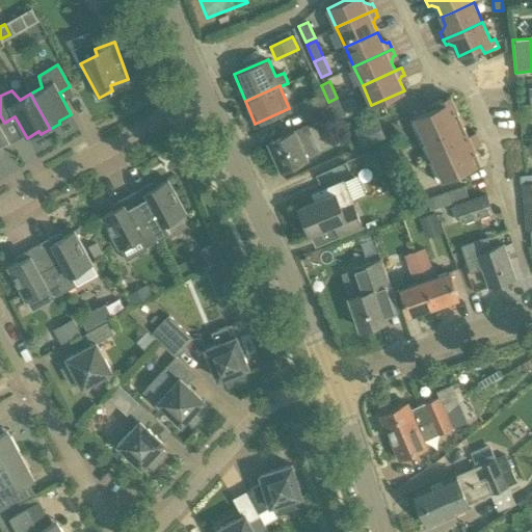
[(304,113),(326,104),(321,92),(299,102),(304,113)]
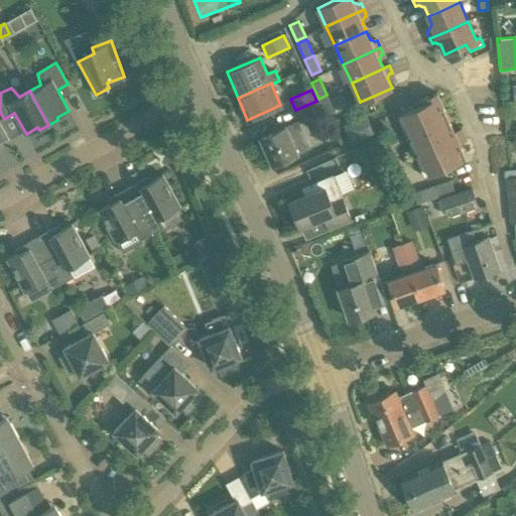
[(405,136),(447,117),(436,93),(415,102),(417,107),(397,116),(405,136)]
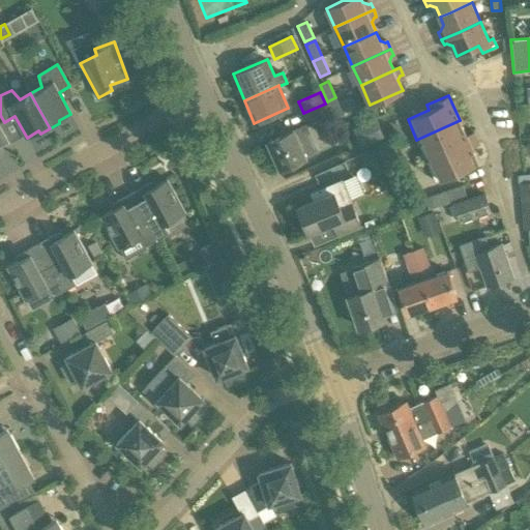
[(335,97),(327,101),(334,117),(343,113),(335,97)]
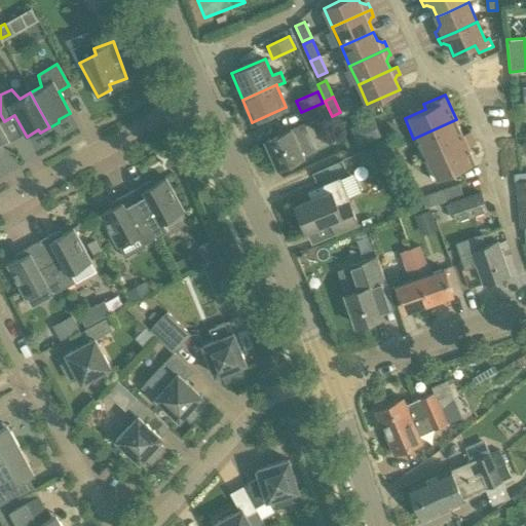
[(323,103),(301,112),(306,124),(328,115),(323,103)]
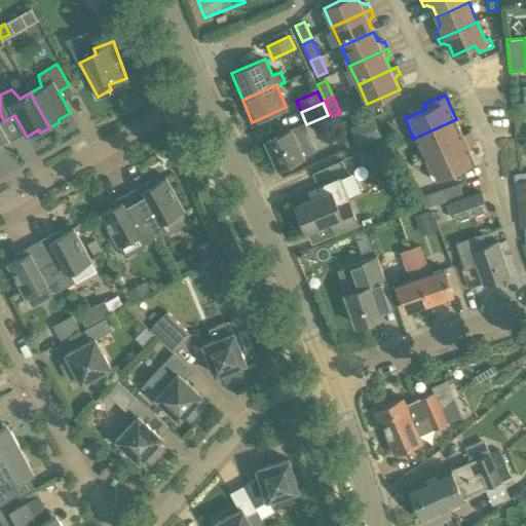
[(360,145),(381,135),(373,116),(351,126),(360,145)]
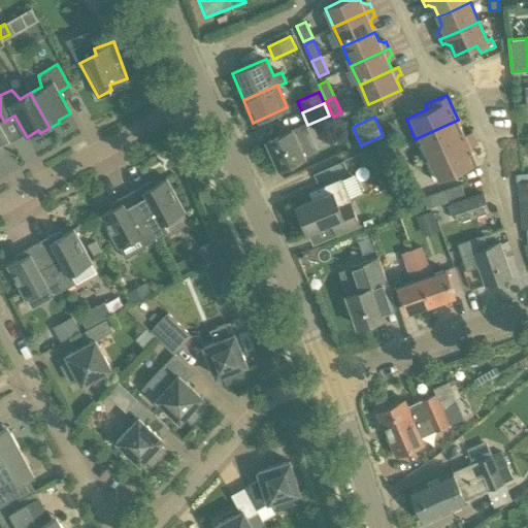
[(424,160),(467,141),(458,120),(415,139),(424,160)]
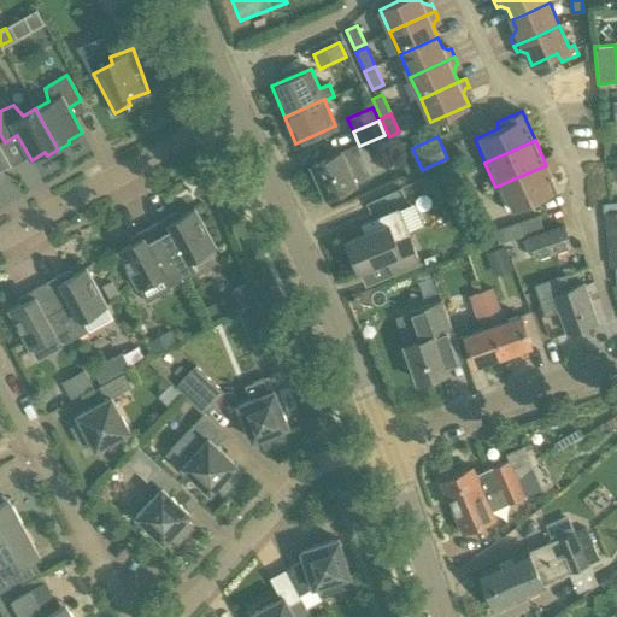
[(327,197),(357,182),(371,176),(357,145),(312,164),(327,197)]
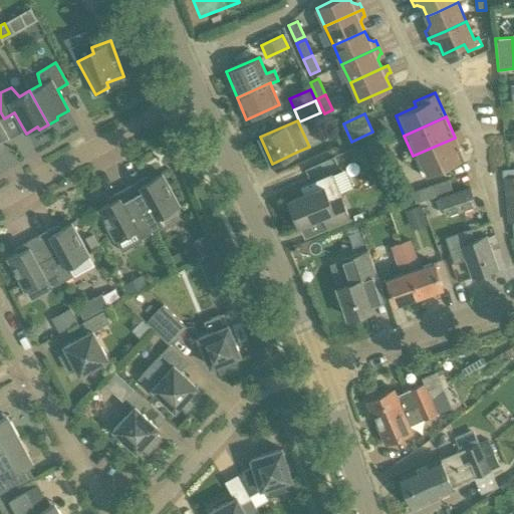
[(372,157),(387,151),(380,136),(366,142),(372,157)]
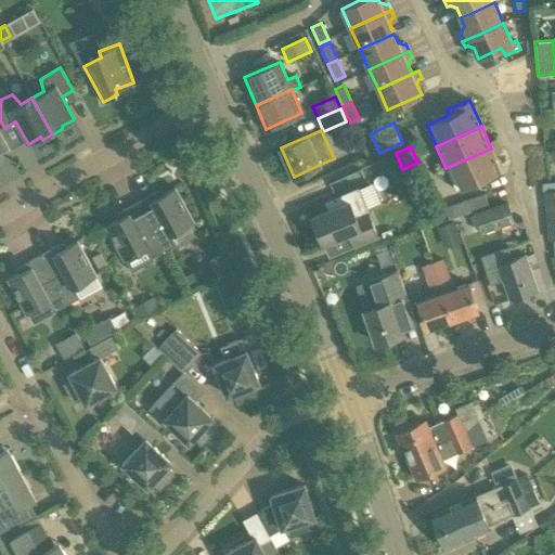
[(491,149),(446,168),(455,190),(501,170),(491,149)]
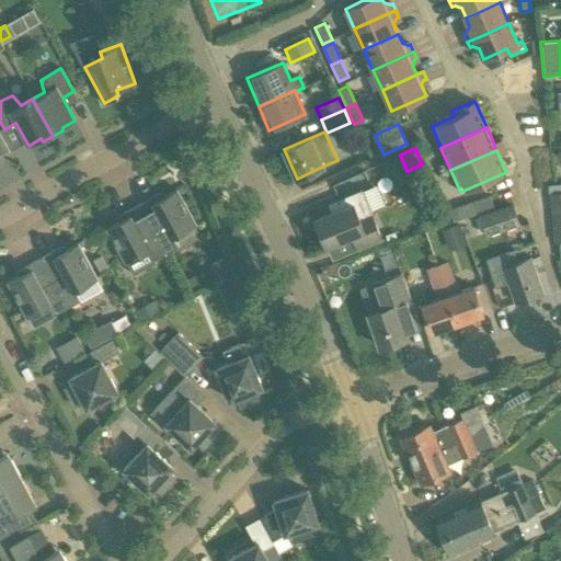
[(560,183),(548,185),(549,193),(560,192),(560,183)]
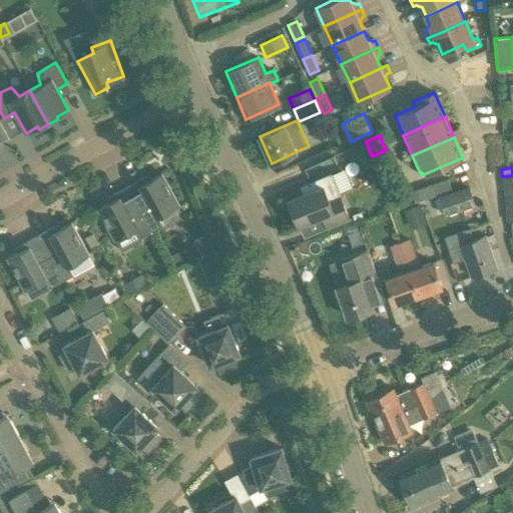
[(127,186),(152,231),(164,225),(159,216),(179,205),(161,173),(146,182),(143,177),(127,186)]
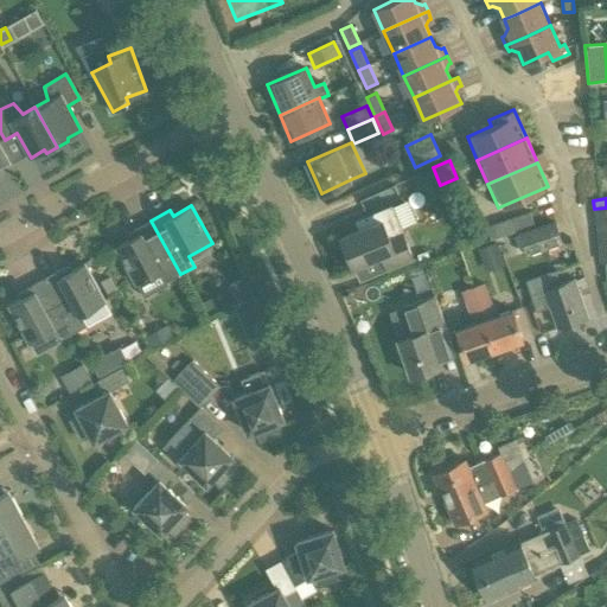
[(414,259),(402,230),(391,205),(356,221),(359,230),(342,237),(353,267),(382,255),(388,269),(414,259)]
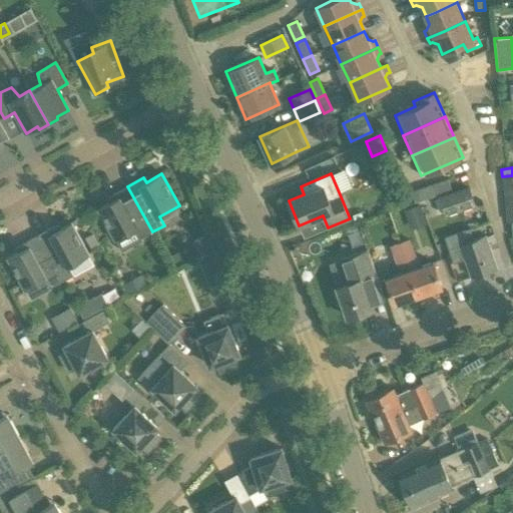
[(505,201),(512,200),(512,175),(502,176),(505,201)]
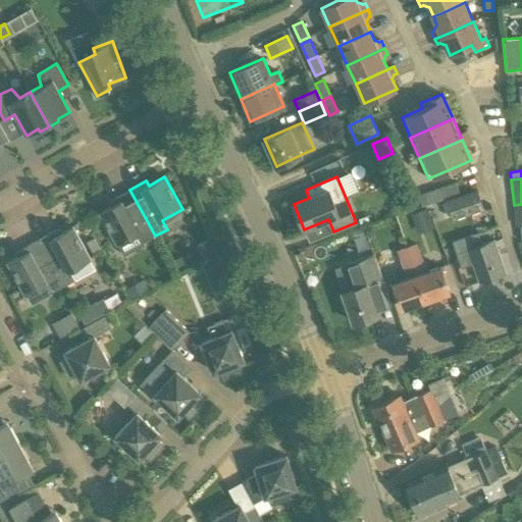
[(422,206),(460,193),(456,181),(418,195),(422,206)]
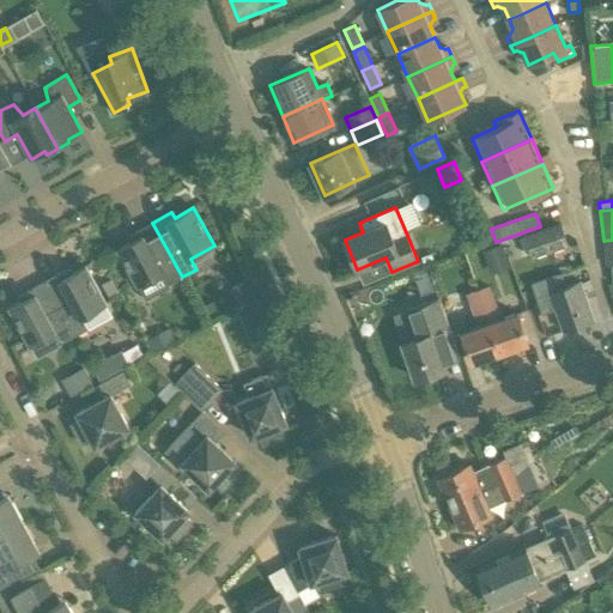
[(533,258),(569,246),(560,222),(525,234),(533,258)]
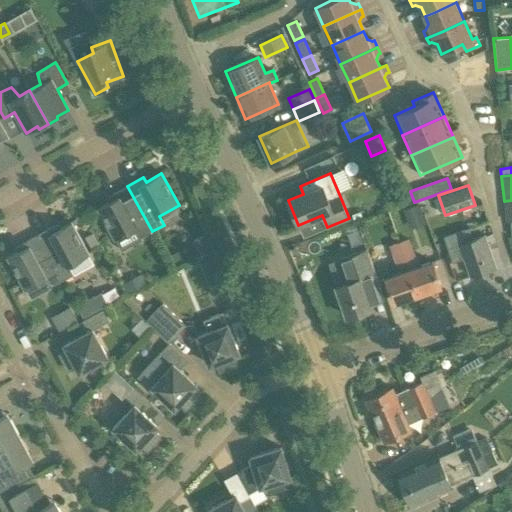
[(141,238),(152,231),(127,186),(111,195),(114,199),(98,208),(116,239),(135,228),(141,238)]
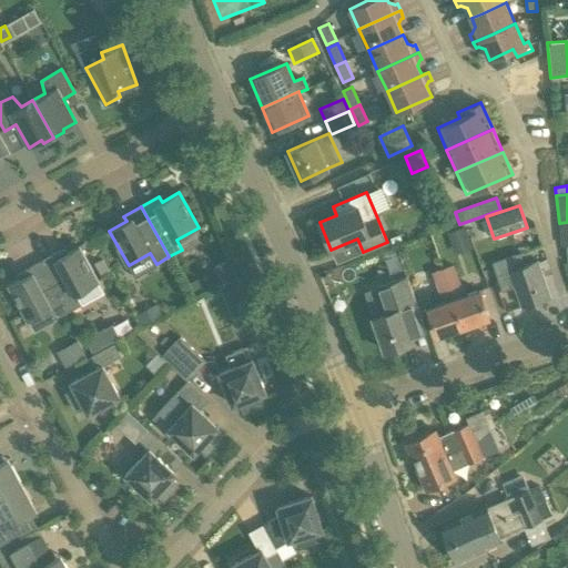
[(455,254),(473,247),(465,226),(447,232),(455,254)]
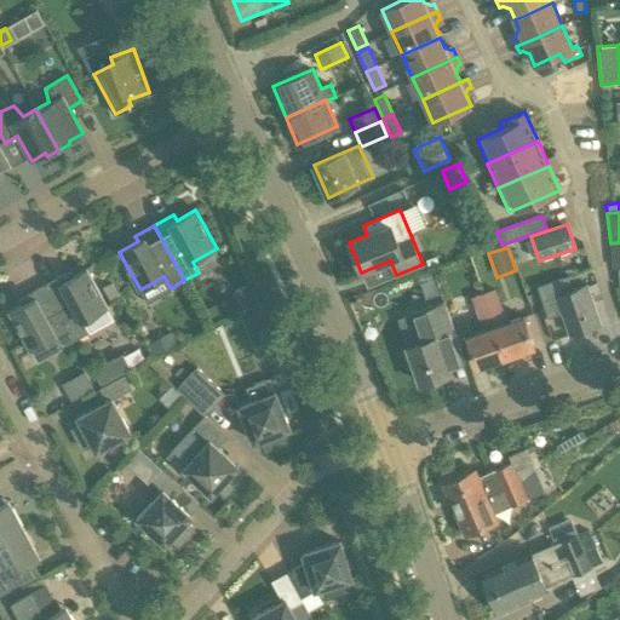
[(45,285),(75,340),(113,319),(86,269),(68,280),(64,274),(45,285)]
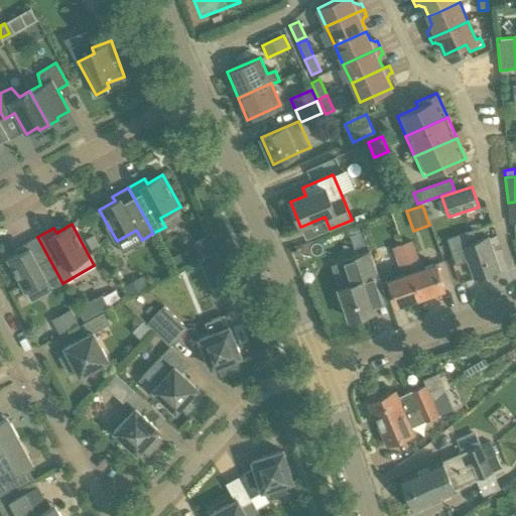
[(476,240),(472,230),(447,238),(457,264),(468,260),(474,278),(500,270),(488,236),(476,240)]
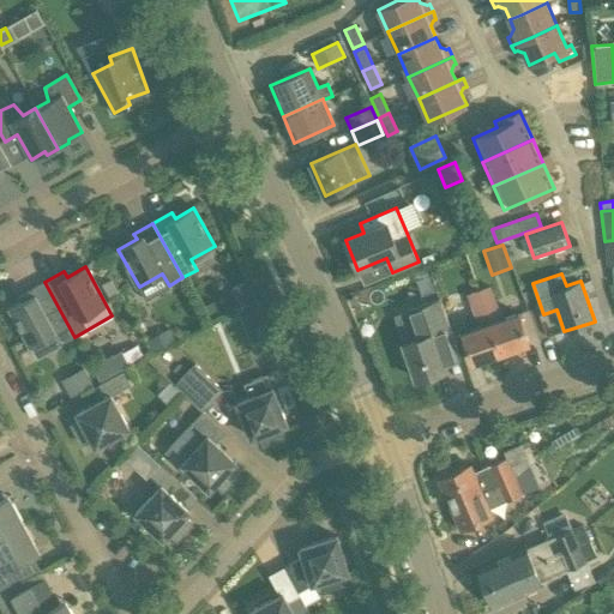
[(61,344),(74,337),(44,282),(25,293),(29,299),(10,308),(30,345),(54,332),(61,344)]
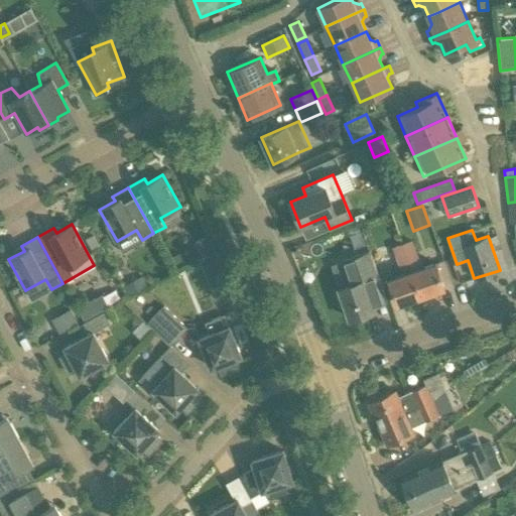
[(402,244),(421,296),(445,288),(436,263),(422,268),(412,240),(402,244)]
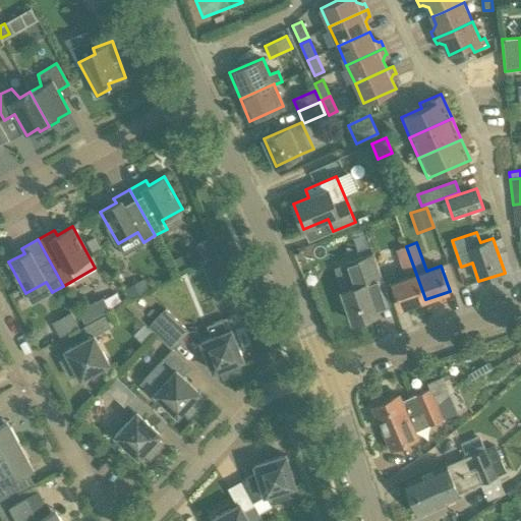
[(401,308),(425,299),(406,246),(396,249),(406,278),(392,283),(401,308)]
